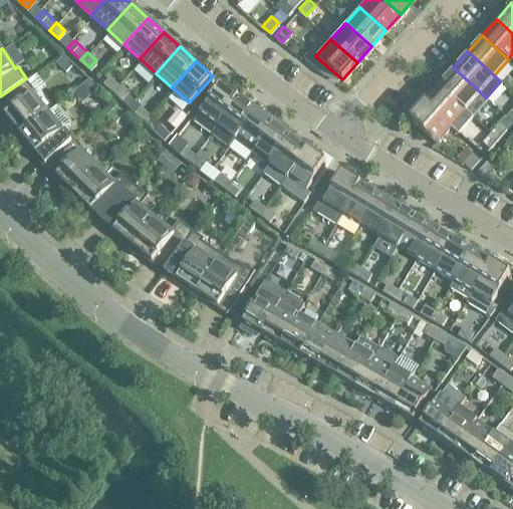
[(486,97),(453,67),(439,83),(472,113),(486,97)]
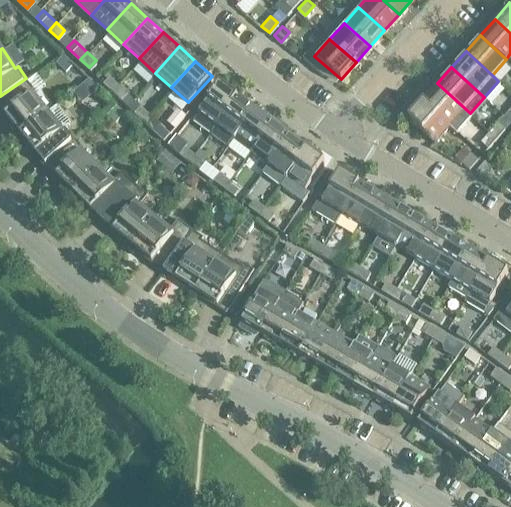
[(99,77),(111,89),(118,82),(105,70),(99,77)]
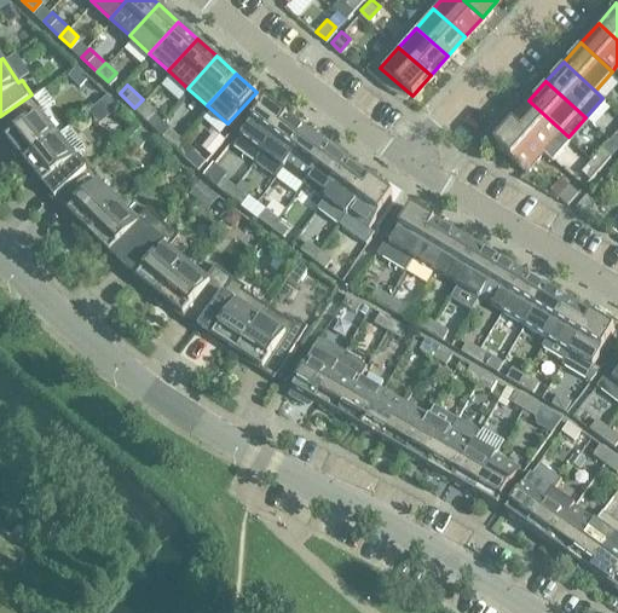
[(32,94),(0,116),(0,129),(11,144),(10,146),(21,161),(57,132),(39,110),(42,108),(32,94)]
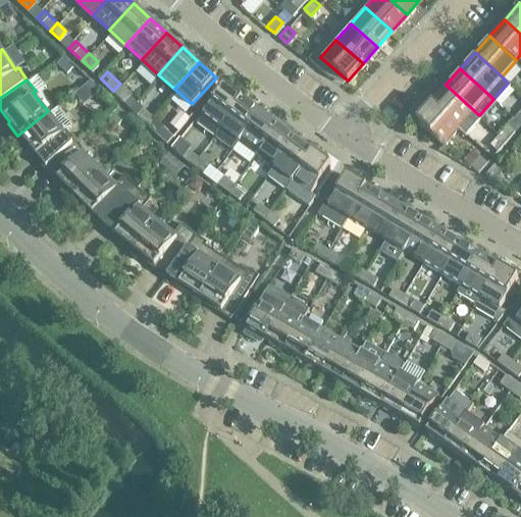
[(213,134),(242,97),(223,83),(196,120),(213,134)]
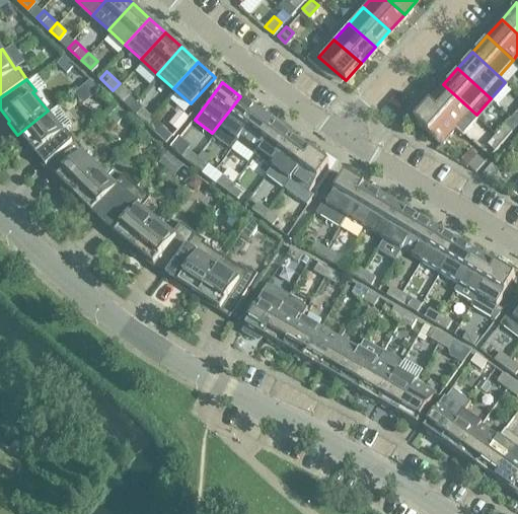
[(113,90),(122,98),(129,91),(120,83),(113,90)]
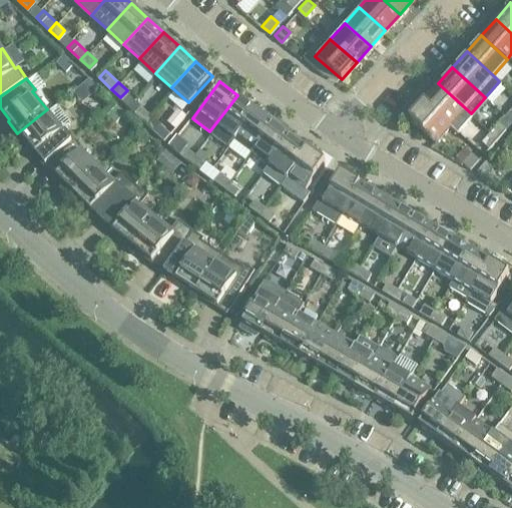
[(471,113),(438,83),(423,99),(450,123),(456,129),(471,113)]
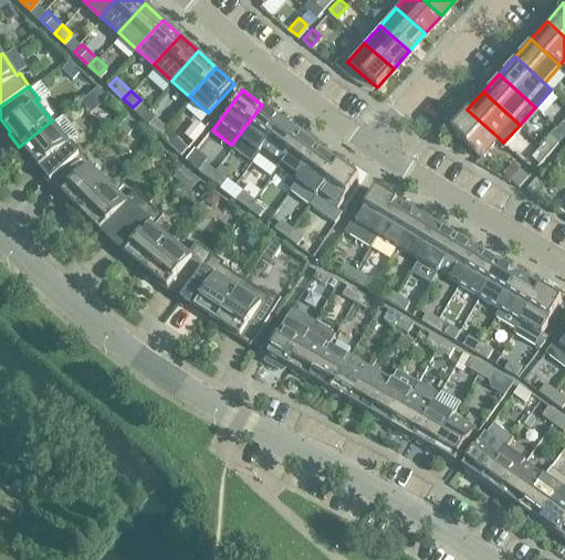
[(262,105),(239,136),(258,150),(281,119),(262,105)]
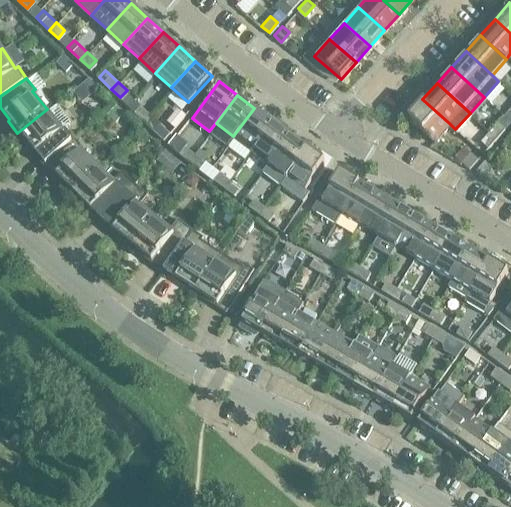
[(449,123),(422,99),(407,116),(434,140),(449,123)]
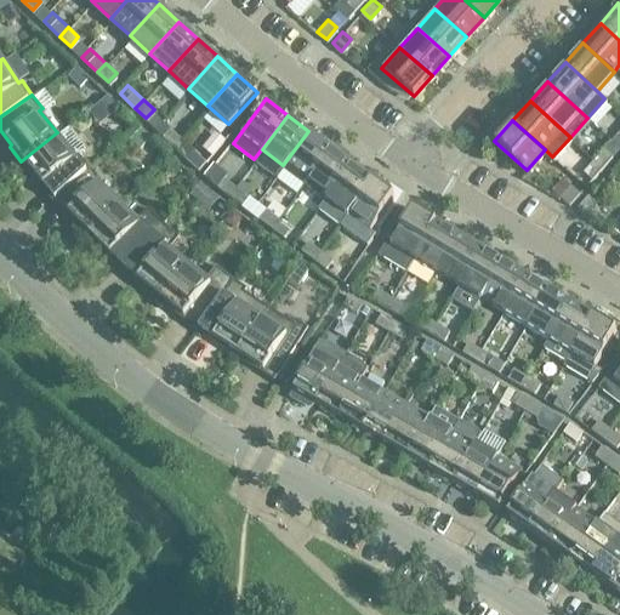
[(161,134),(174,144),(181,136),(170,125),(161,134)]
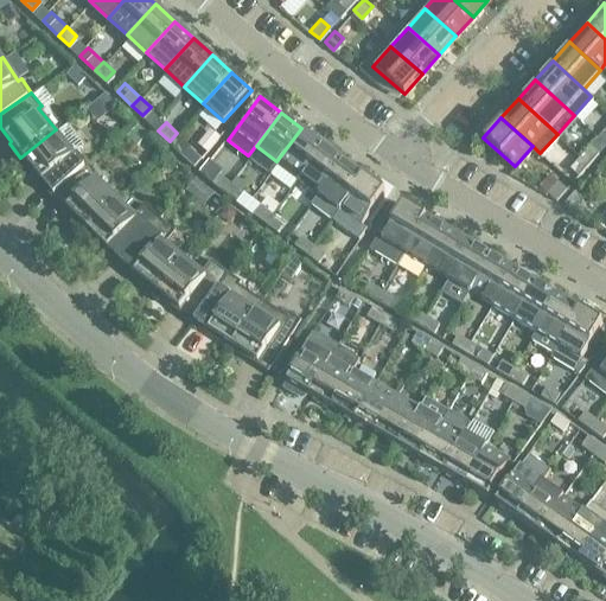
[(301,128),(276,161),(298,177),(321,142),(301,128)]
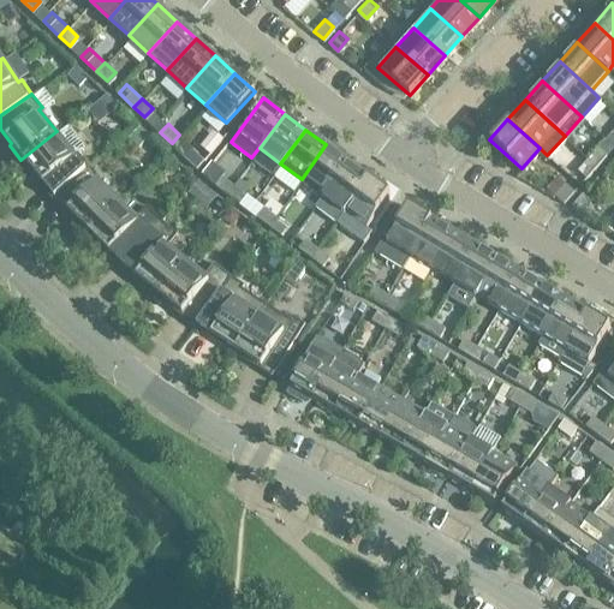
[(73,153),(57,131),(21,160),(33,174),(35,172),(53,195),(88,163),(77,150),(73,153)]
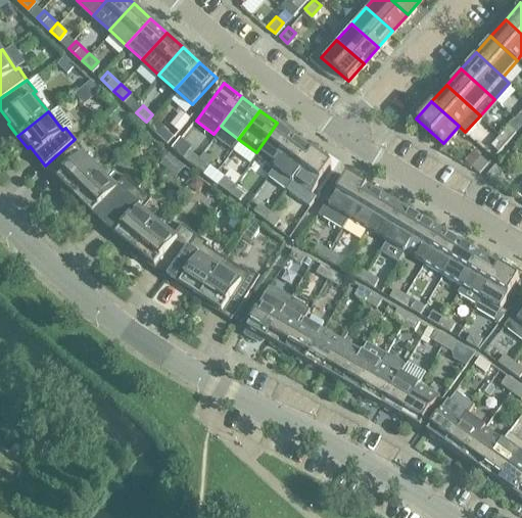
[(158,120),(152,114),(146,122),(167,141),(175,131),(158,120)]
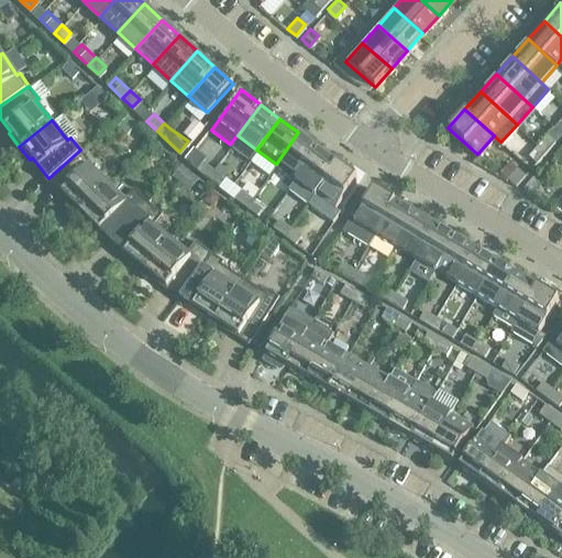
[(298,132),(276,164),(295,177),(318,146),(298,132)]
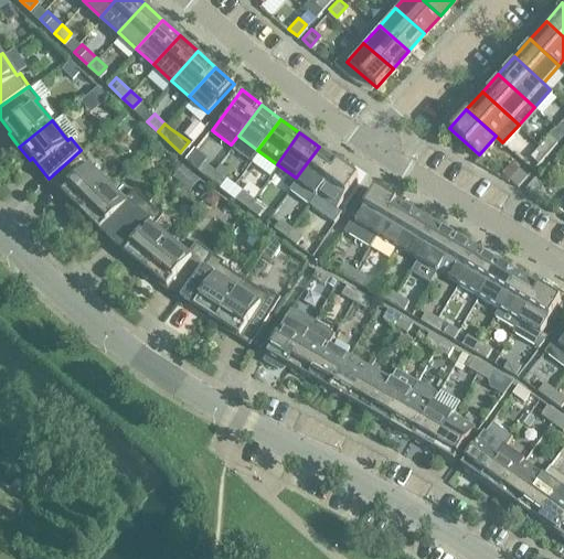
[(546,149),(555,140),(547,132),(539,142),(546,149)]
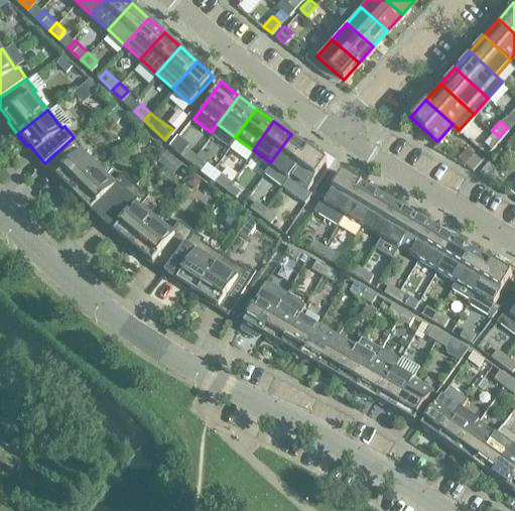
[(499,136),(492,130),(483,140),(490,146),(499,136)]
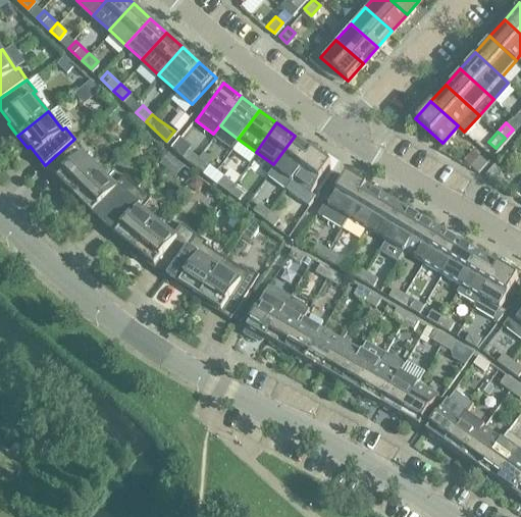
[(284,186),(312,149),(295,136),(273,164),(267,172),(284,186)]
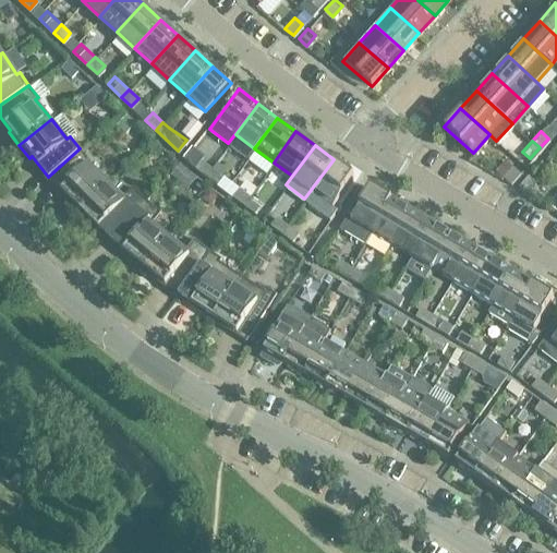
[(91,159),(80,148),(48,177),(67,195),(64,196),(77,209),(106,180),(88,163),(91,159)]
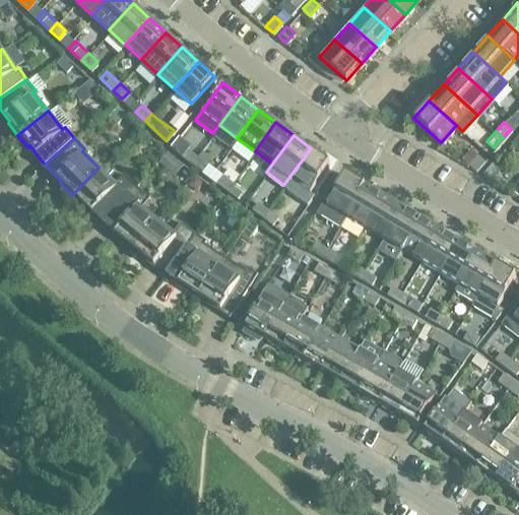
[(192,162),(198,154),(188,146),(182,154),(192,162)]
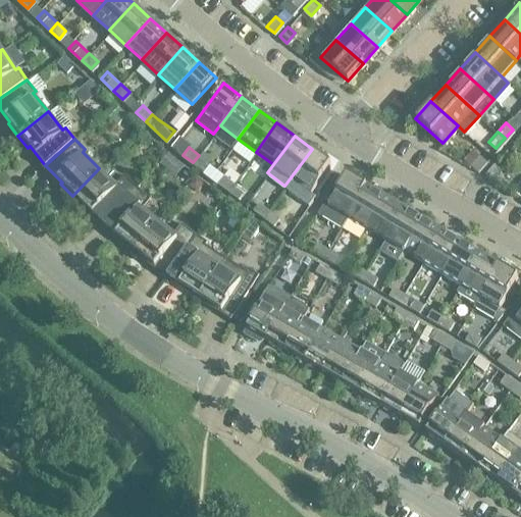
[(312,149),(291,177),(309,192),(330,162),(312,149)]
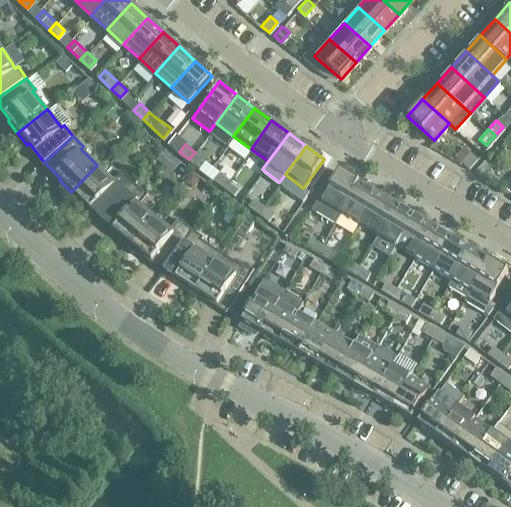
[(469,151),(461,160),(468,167),(477,157),(469,151)]
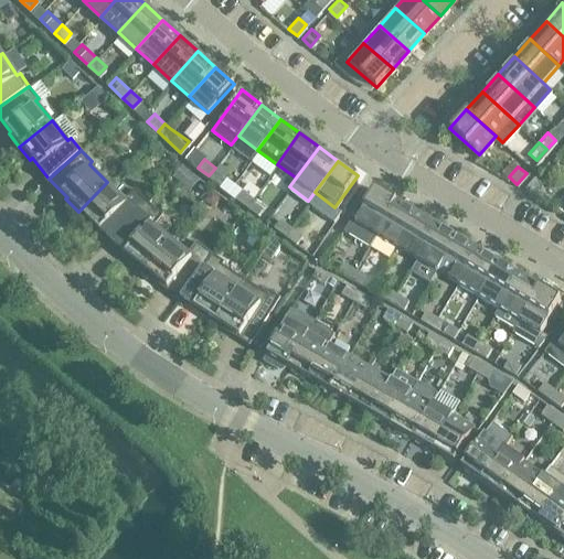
[(209,175),(220,184),(226,175),(215,168),(209,175)]
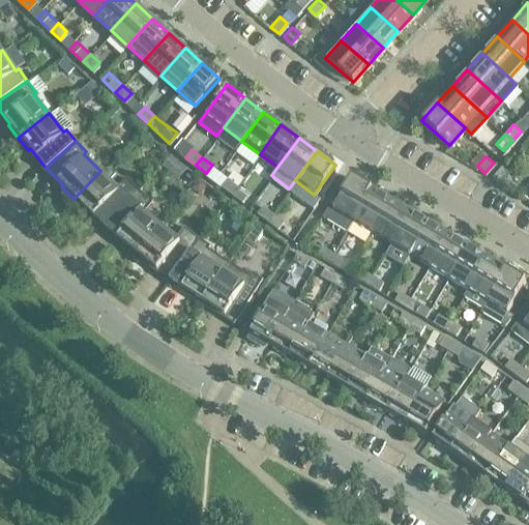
[(508,171),(500,165),(492,174),(499,181),(508,171)]
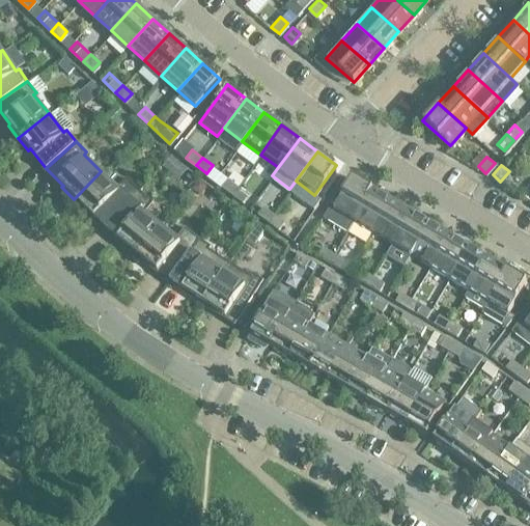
[(104,226),(139,188),(126,174),(115,186),(101,171),(74,199),(85,211),(87,209),(104,226)]
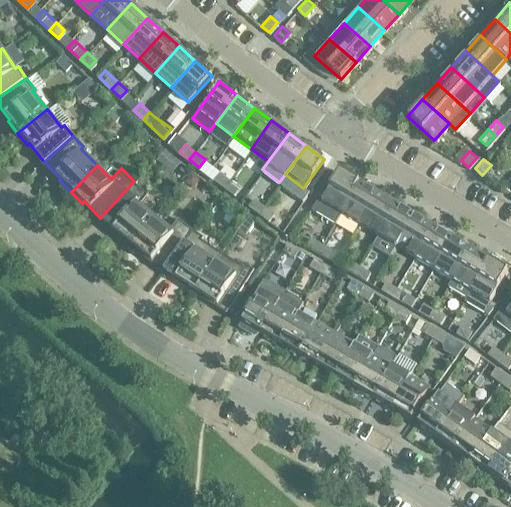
[(354,188),(358,181),(339,169),(322,198),(317,195),(315,199),(310,206),(334,221),(354,188)]
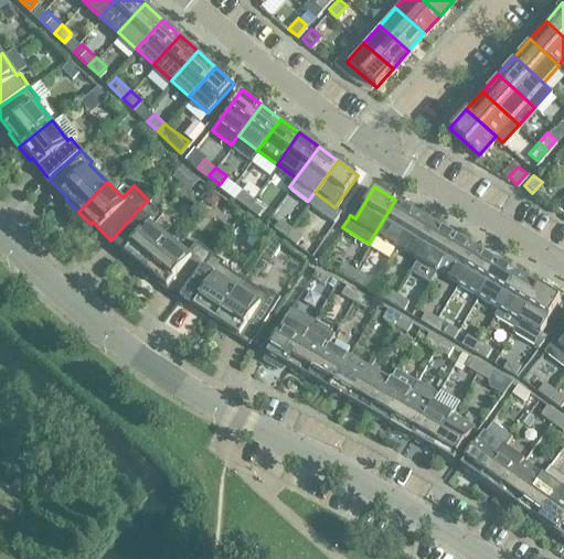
[(235,196),(246,204),(253,196),(242,187),(235,196)]
